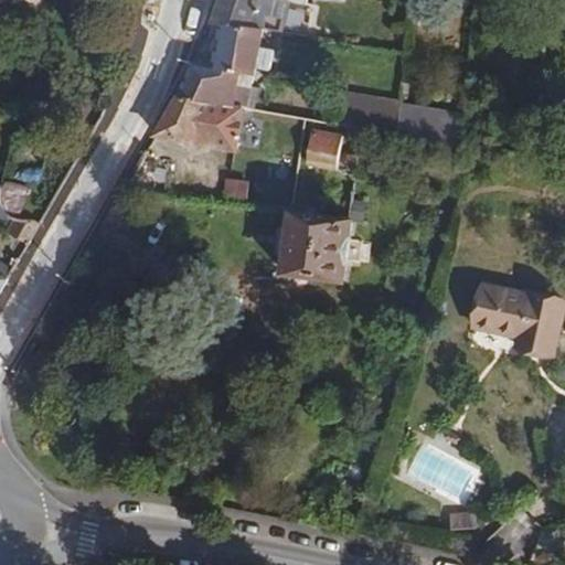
[(222,0),(214,27),(223,29),(215,68),(196,65),(181,97),(158,136),(236,150),(245,107),(214,103),(216,88),(233,92),(237,74),(256,77),(257,67),(262,48),(264,34),(278,36),(285,3),(289,4),(299,4),(304,2),(304,0),(222,0)]
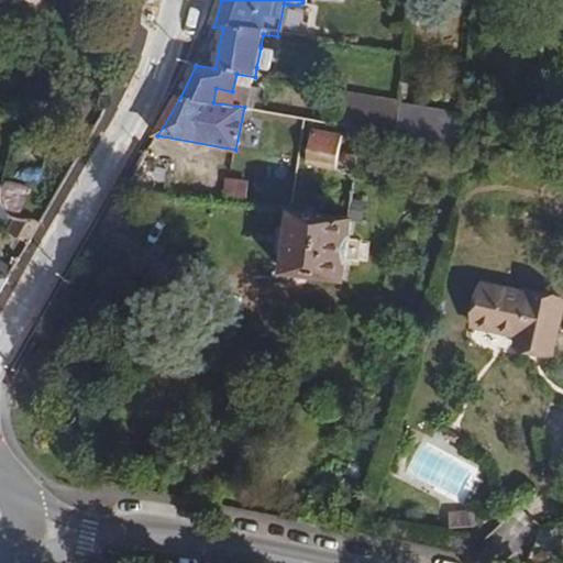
[(275,50),(261,47),(256,67),(269,70),(275,50)]
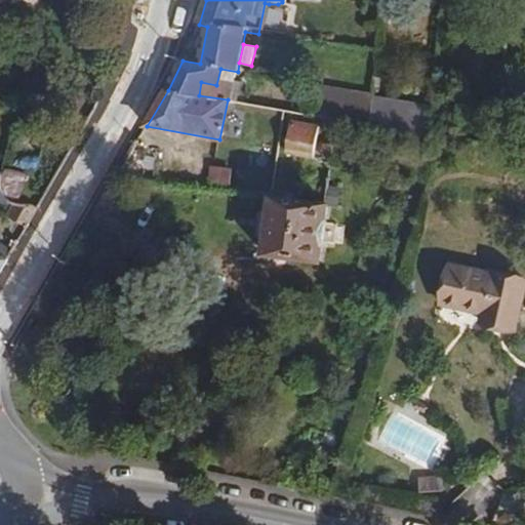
[(236,81),(238,72),(220,69),(216,85),(201,82),(199,95),(228,99),(237,102),(241,82),(236,81)]
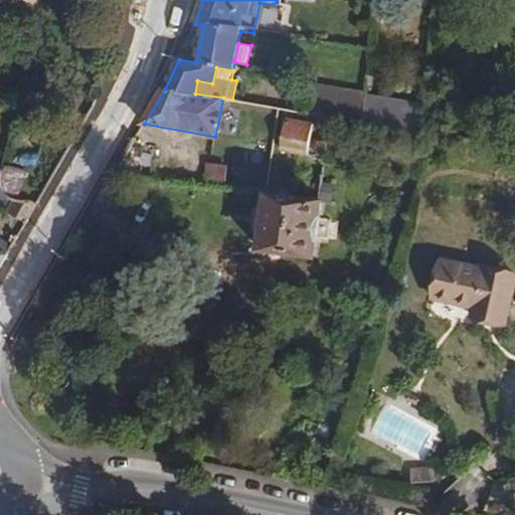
[(384,101),(365,98),(366,92),(312,82),(306,113),(325,116),(332,117),(382,126),(384,101)]
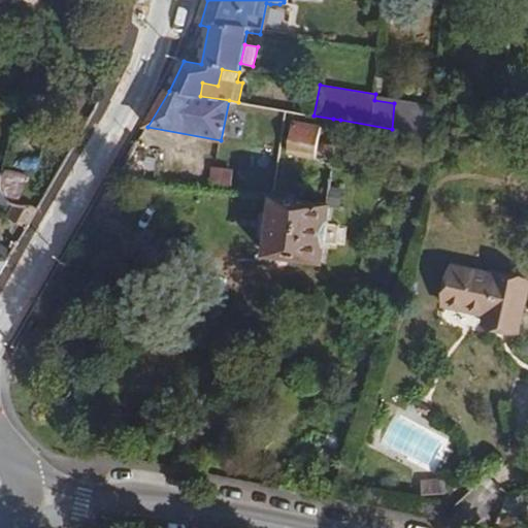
[(432,137),(434,111),(394,103),(392,129),(432,137)]
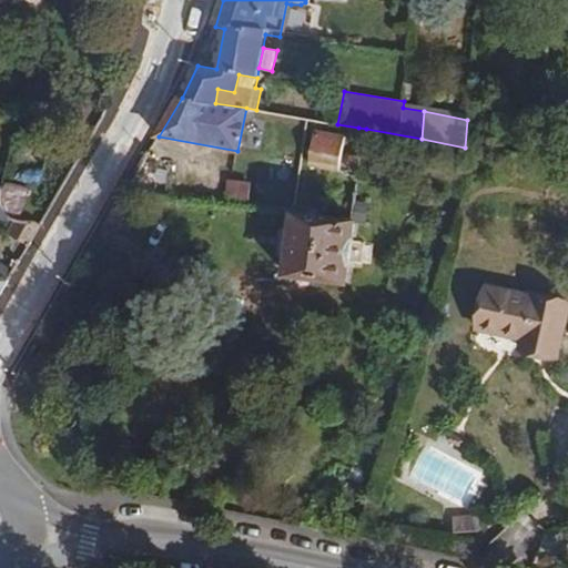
[(313,129),(307,166),(340,172),(346,135),(313,129)]
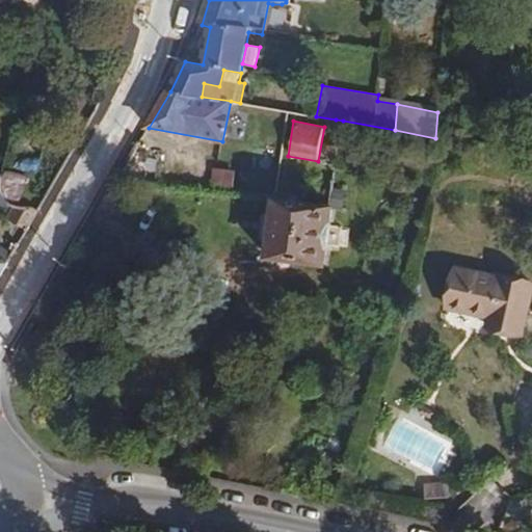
[(2,189),(2,184),(4,174),(0,173),(0,204),(14,206),(7,219),(28,233),(41,213),(31,207),(27,208),(22,208),(18,206),(12,204),(8,200),(4,194),(2,189)]
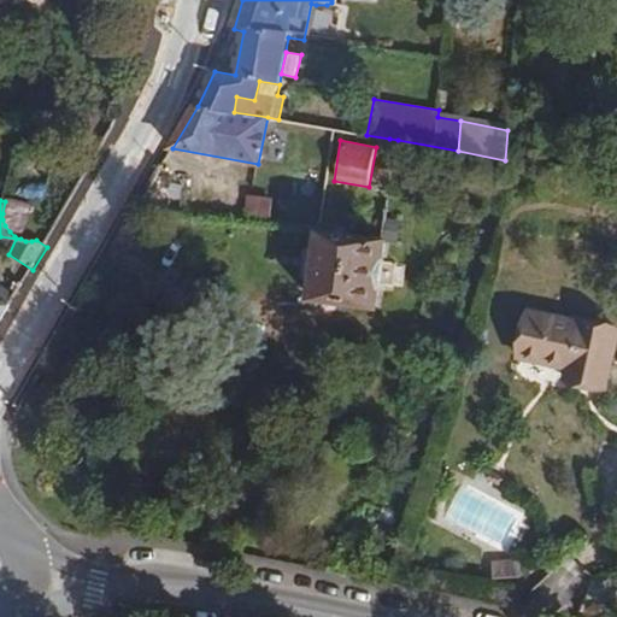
[(403,212),(389,210),(386,239),(398,241),(401,223),(400,223),(403,212)]
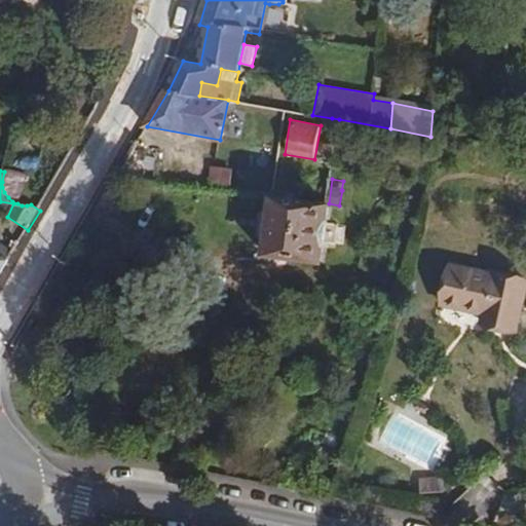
[(261,195),(269,195),(270,187),(261,185),(261,195)]
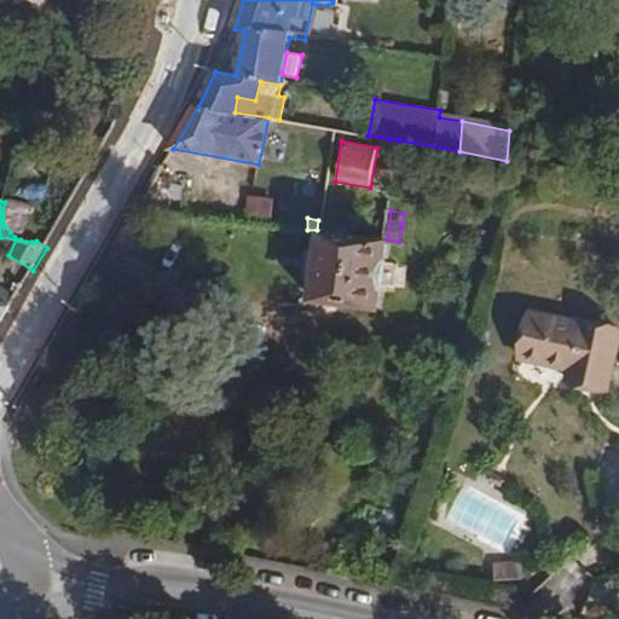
[(379,308),(386,242),(319,233),(312,301),(379,308)]
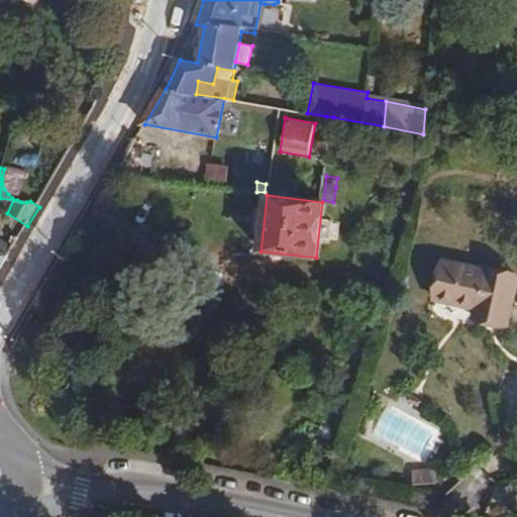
[(0,251),(9,257),(13,250),(0,242),(0,251)]
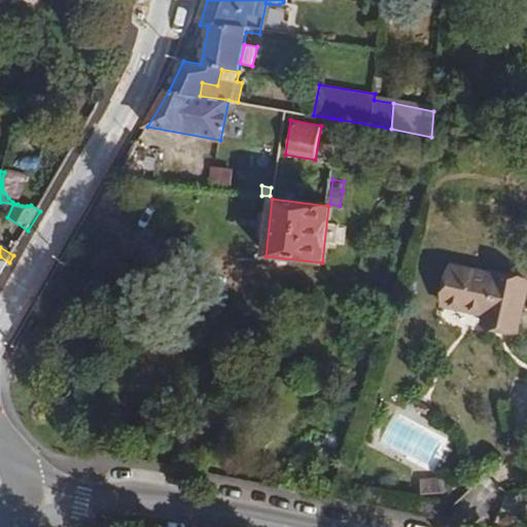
[(0,277),(9,262),(0,256),(0,277)]
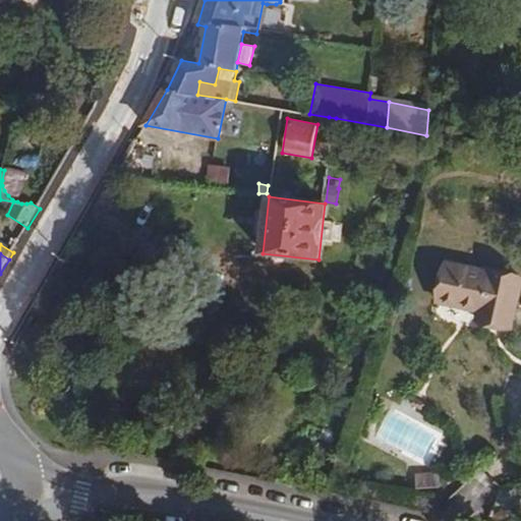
[(513,329),(520,291),(520,281),(451,266),(442,304),(482,313),(480,322),(513,329)]
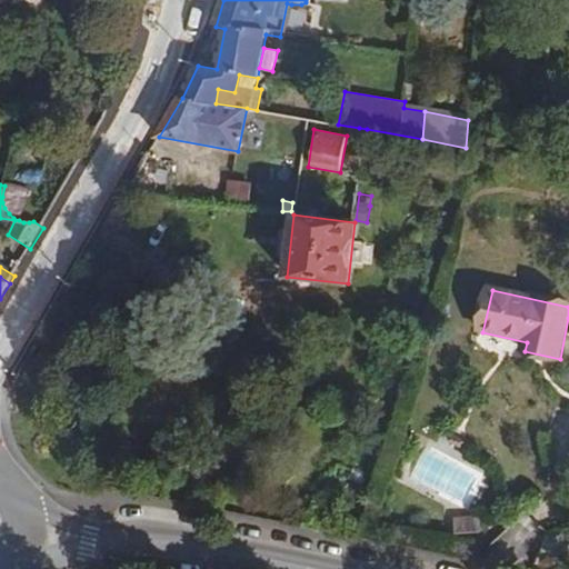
[(455,518),(456,533),(481,531),(480,516),(455,518)]
